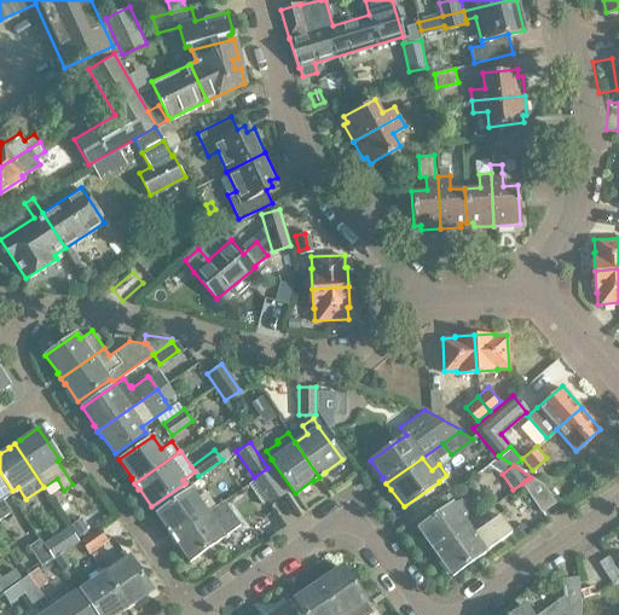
[(267,468),(254,477),(271,503),(284,493),(267,468)]
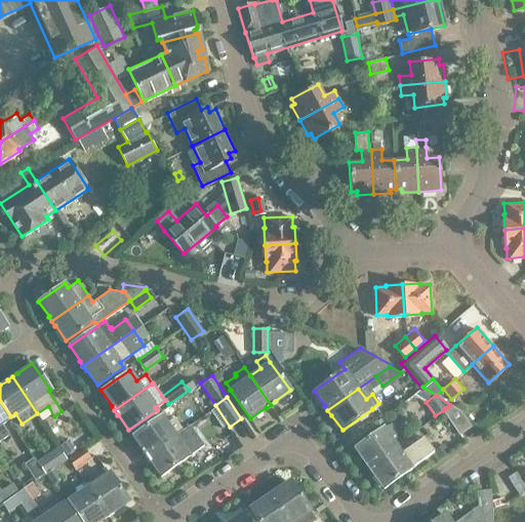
[(447,407),(445,408),(443,410),(458,433),(470,425),(459,411),(450,405),(447,407)]
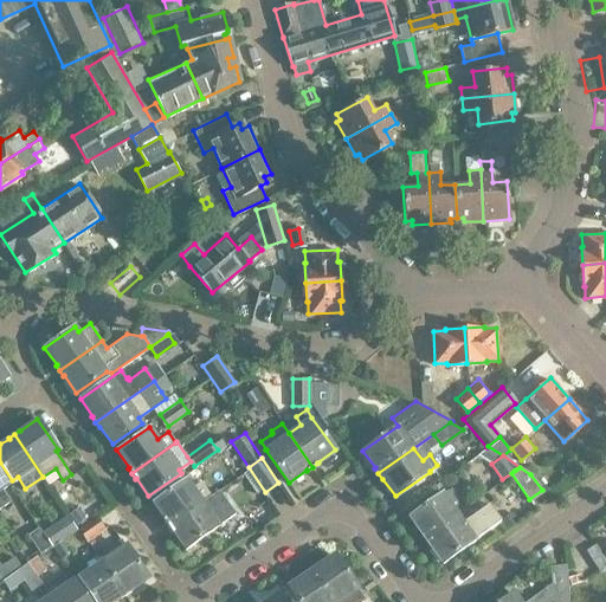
[(168,525),(201,502),(185,479),(153,502),(165,519),(168,525)]
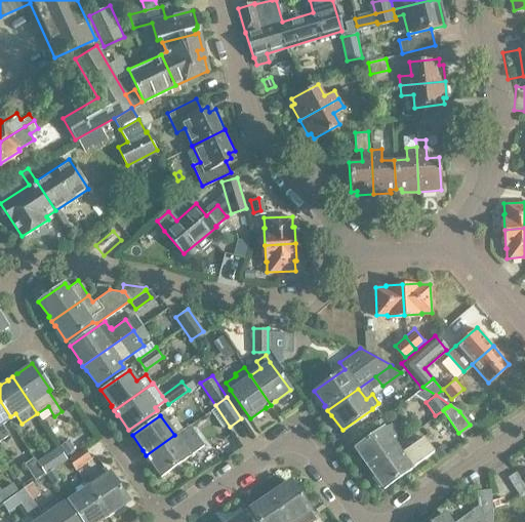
[(397,447),(395,444),(390,437),(396,432),(390,423),(384,428),(382,428),(355,447),(365,463),(368,468),(397,447)]
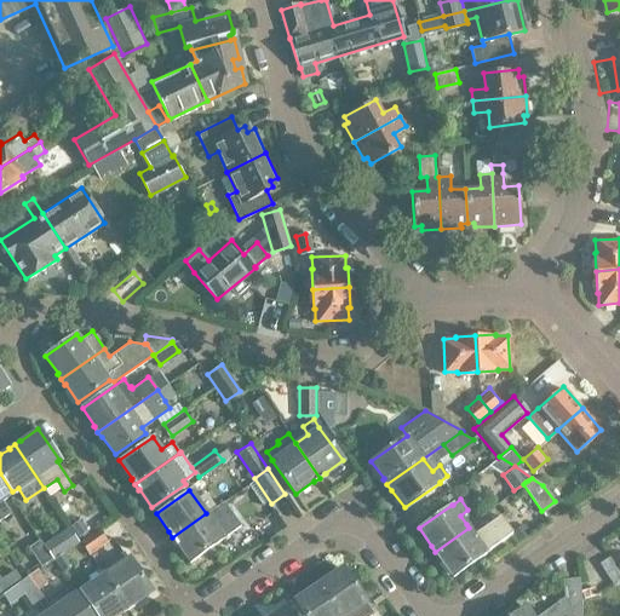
[(206,513),(172,537),(176,543),(177,542),(189,560),(206,548),(223,536),(235,528),(225,514),(223,516),(216,506),(206,513)]
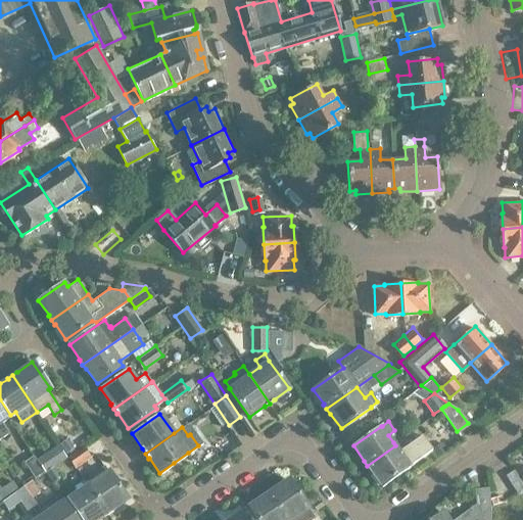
[(410,465),(431,450),(415,427),(393,442),(395,445),(367,466),(370,471),(371,470),(381,485),(410,465)]
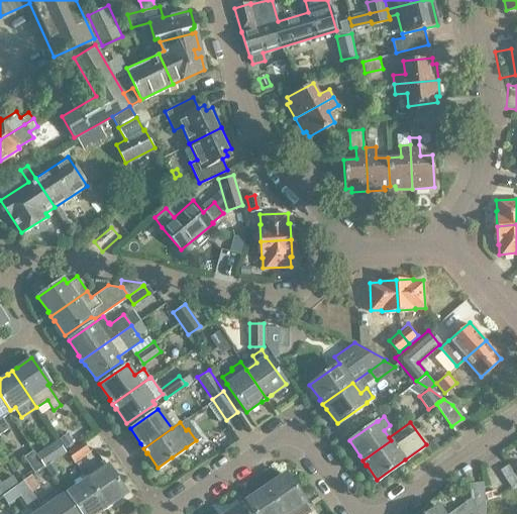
[(435,436),(426,442),(431,450),(440,444),(435,436)]
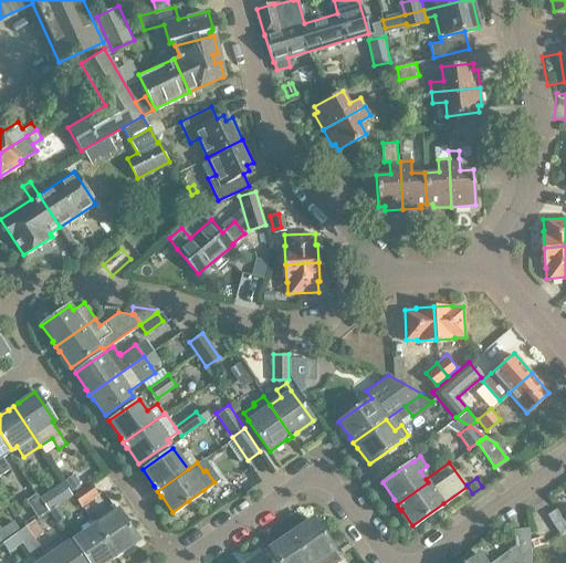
[(48,509),(49,510),(72,494),(63,480),(39,496),(48,509)]
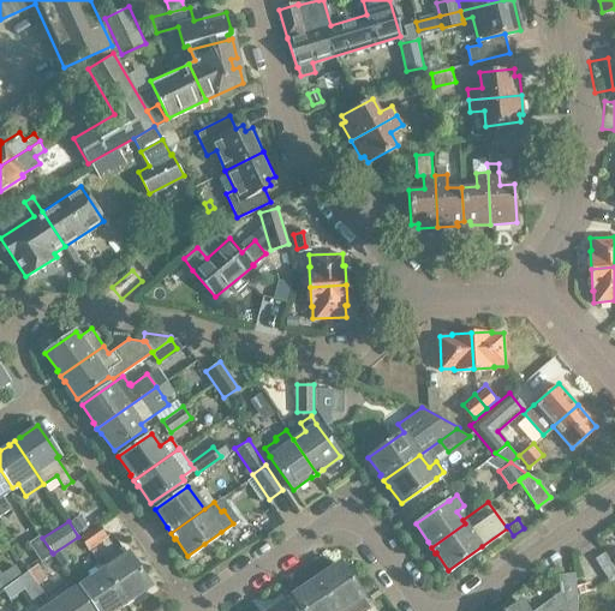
[(106,535),(99,523),(81,535),(88,547),(106,535)]
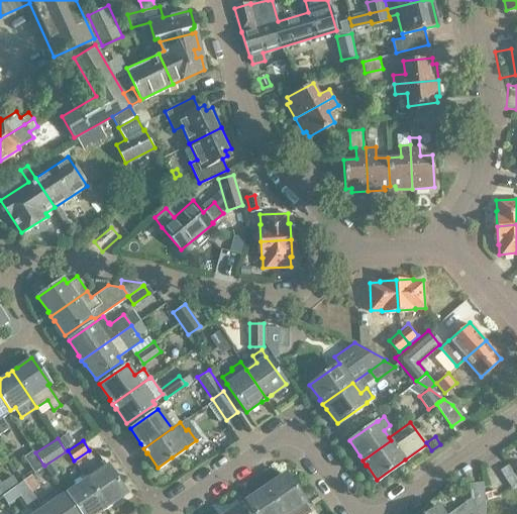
[(34,470),(43,465),(35,452),(32,448),(24,454),(34,470)]
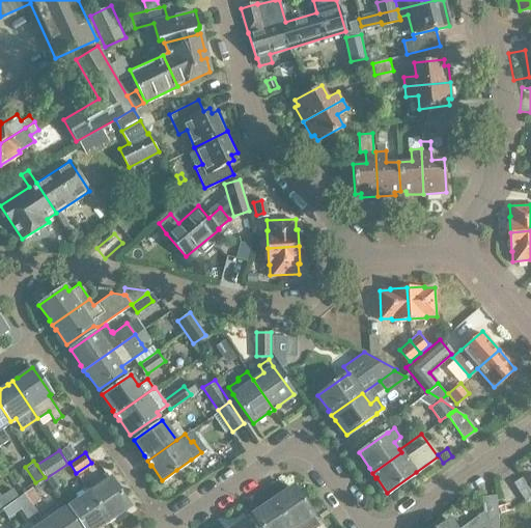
[(110,478),(106,472),(86,487),(110,522),(114,518),(130,507),(110,477),(110,478)]
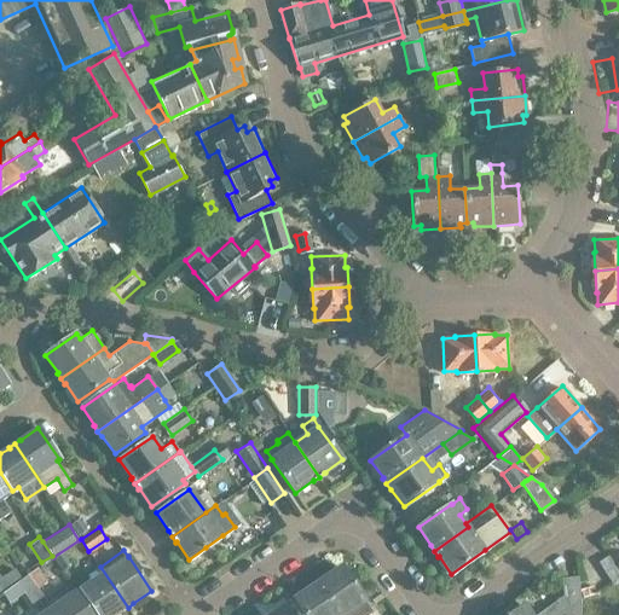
[(618,570),(608,555),(597,561),(612,582),(618,576),(618,570)]
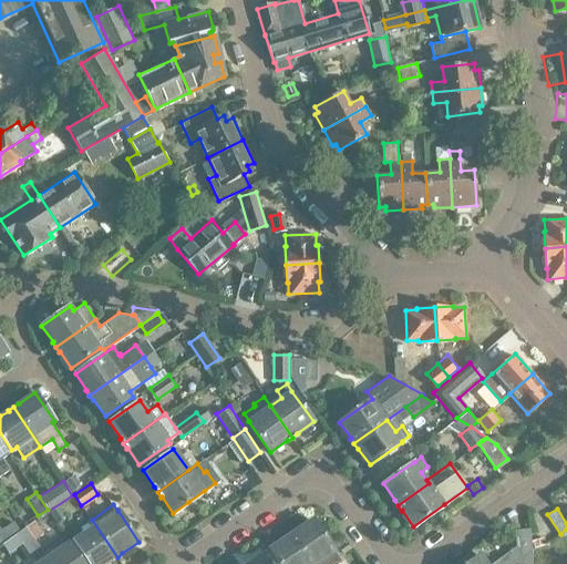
[(33,519),(24,524),(33,537),(42,532),(33,519)]
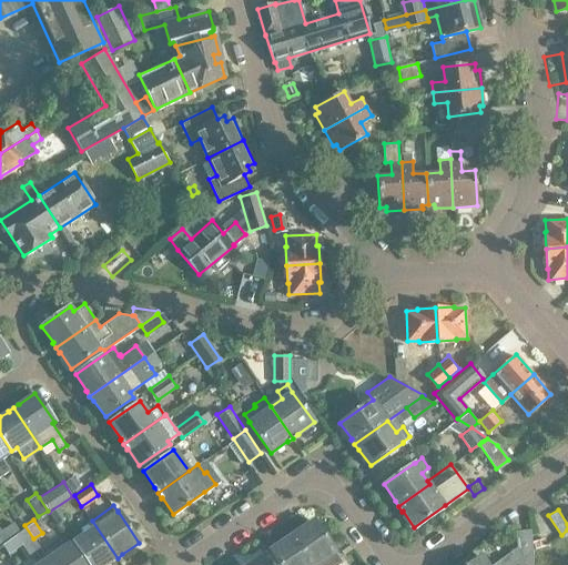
[(84,534),(73,541),(89,564),(104,564),(111,561),(112,562),(118,558),(92,521),(80,527),(84,534)]
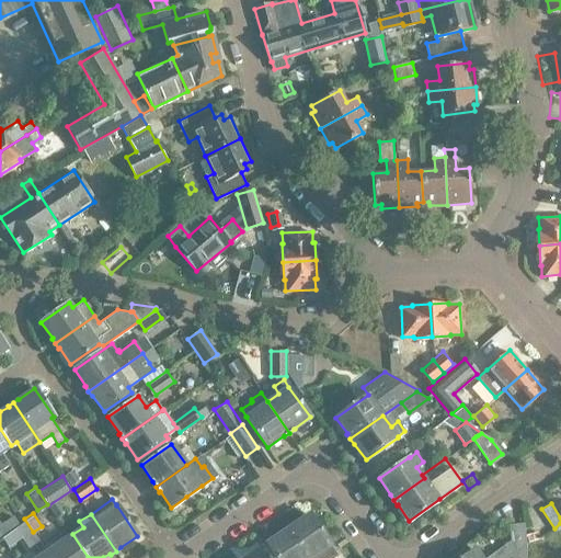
[(331,545),(310,514),(294,525),(293,524),(288,527),(308,557),(330,557),(336,554),(330,545),(331,545)]
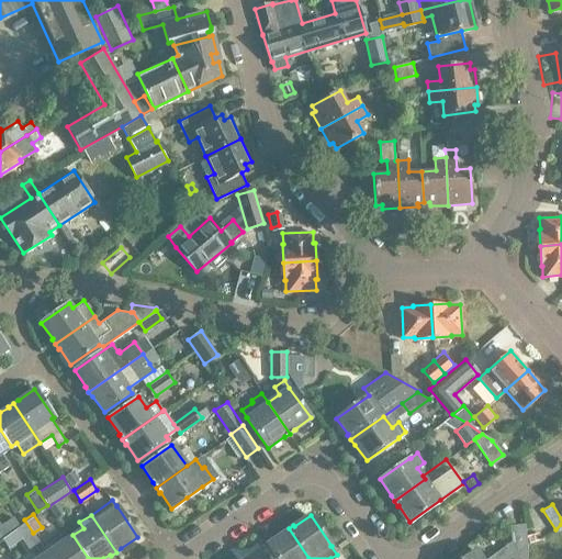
[(24,520),(14,527),(29,547),(37,540),(33,533),(24,520)]
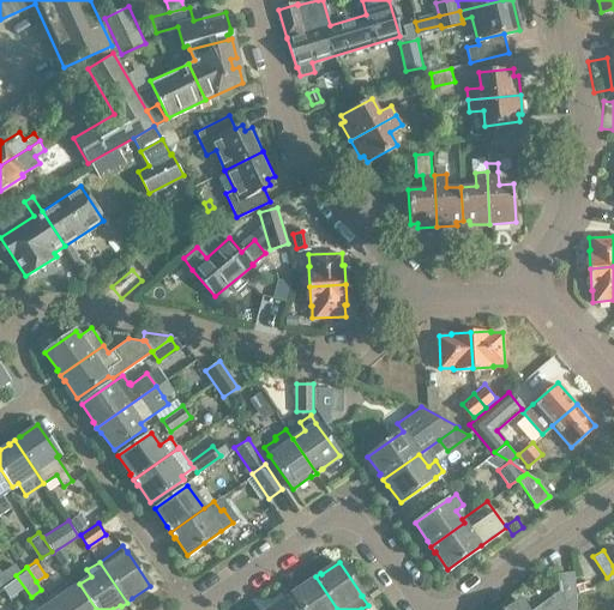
[(554,609),(575,596),(573,573),(558,573),(559,591),(531,609),(525,609),(519,601),(505,609),(554,609)]
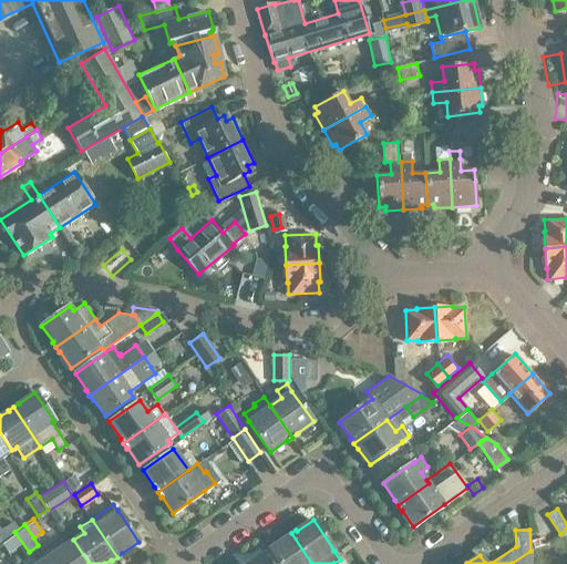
[(286,537),(269,549),(279,563),(311,563),(291,533),(286,536),(286,537)]
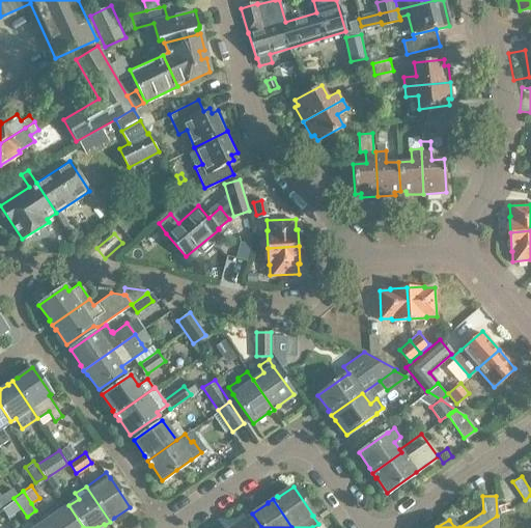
[(508,501),(497,505),(499,511),(510,508),(508,501)]
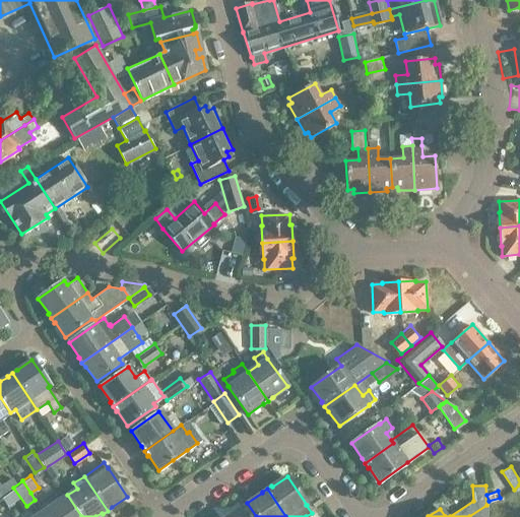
[(63,498),(59,493),(40,506),(47,516),(75,516),(63,498)]
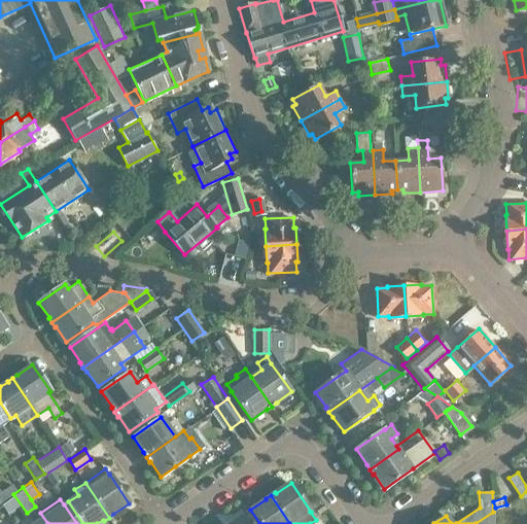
[(522,499),(510,507),(514,514),(526,505),(522,499)]
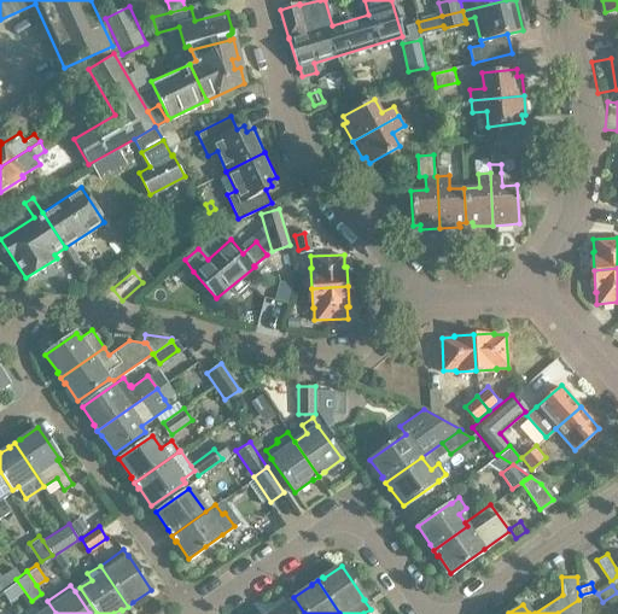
[(46,610),(40,613),(56,613),(47,601),(41,594),(36,597),(46,610)]
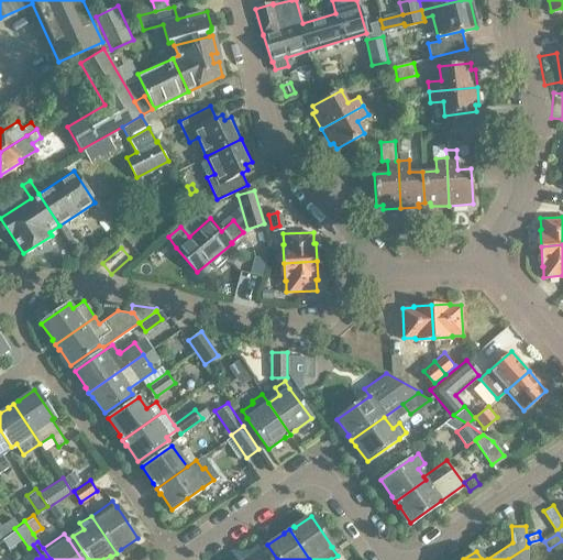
[(526,559),(527,547),(508,559),(526,559)]
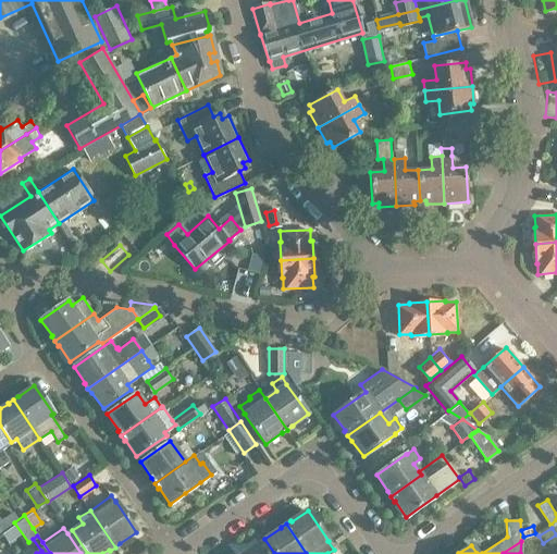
[(267,553),(259,543),(243,553),(240,553),(267,553)]
